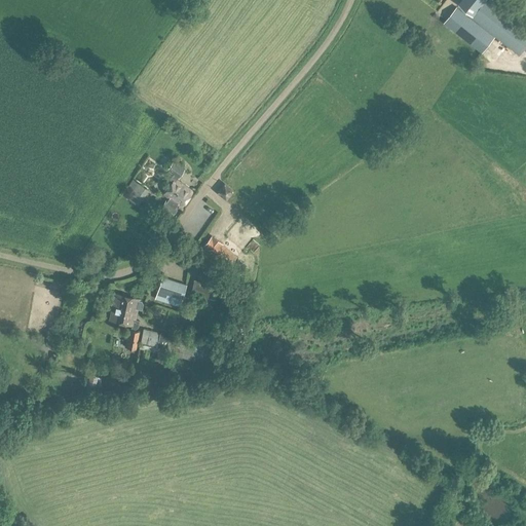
[(462,0),(459,3),(475,15),(486,0),(462,0)]
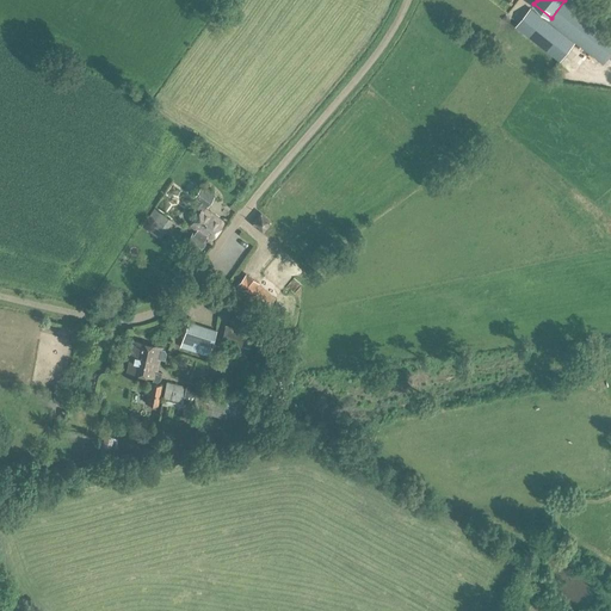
[(572,0),(565,0),(551,18),(548,22),(575,43),(604,65),(610,54),(610,30),(576,4),(572,0)]
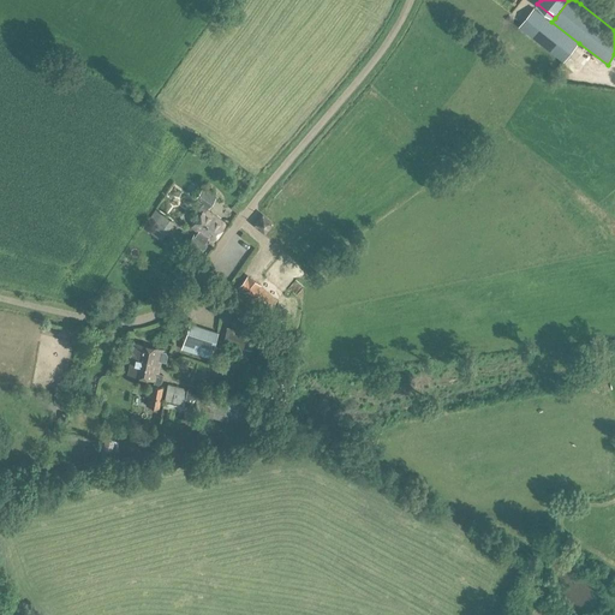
[(589,0),(596,12),(603,9),(597,0),(589,0)]
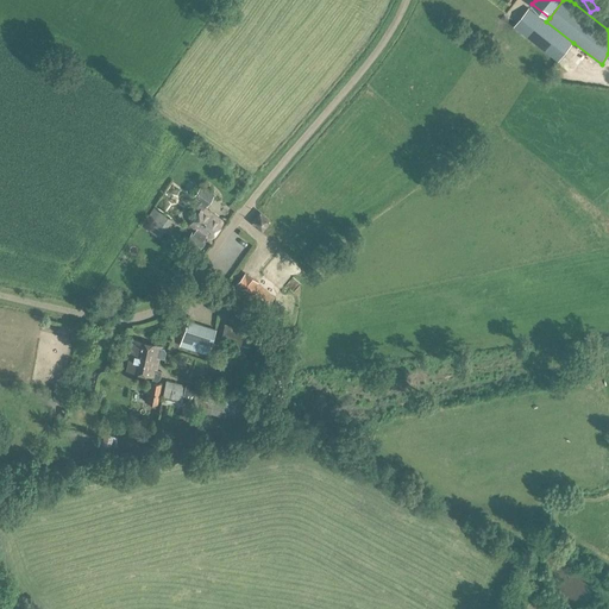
[(529,7),(514,26),(558,62),(573,43),(546,22),(529,7)]
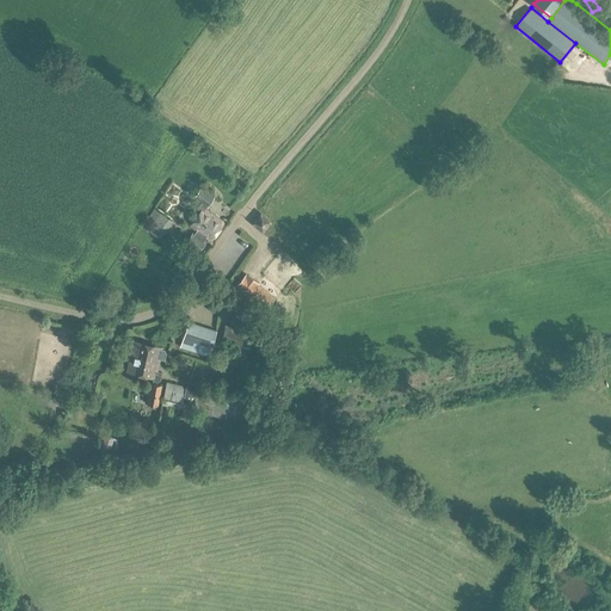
[(201,213),(192,227),(197,230),(187,245),(199,253),(210,239),(213,240),(226,221),(205,207),(207,205),(208,207),(215,196),(201,186),(193,197),(202,203),(197,209),(201,213)]
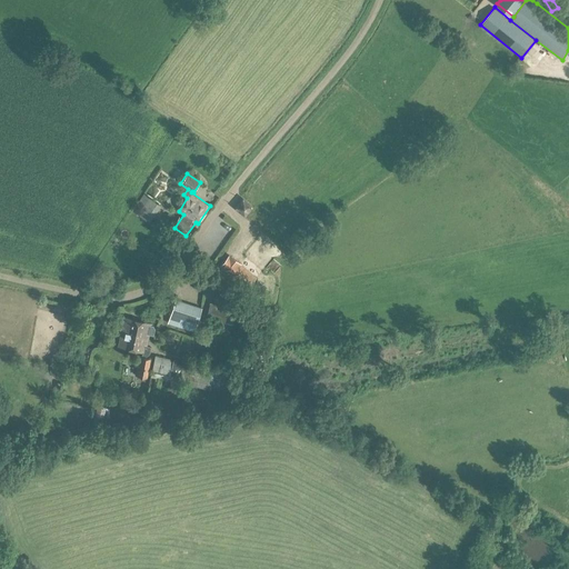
[(149,198),(145,195),(139,202),(143,205),(149,198)]
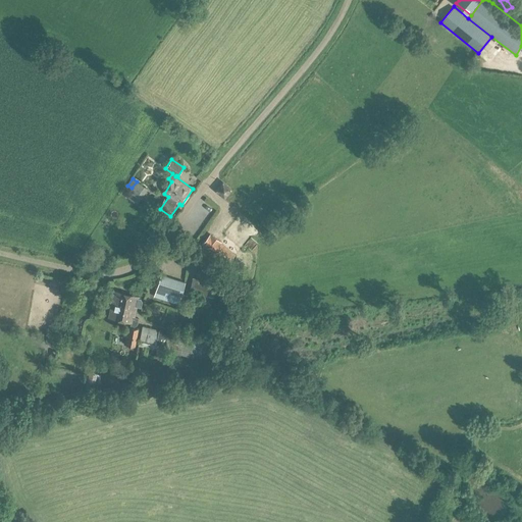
[(211,235),(202,245),(226,265),(236,255),(211,235)]
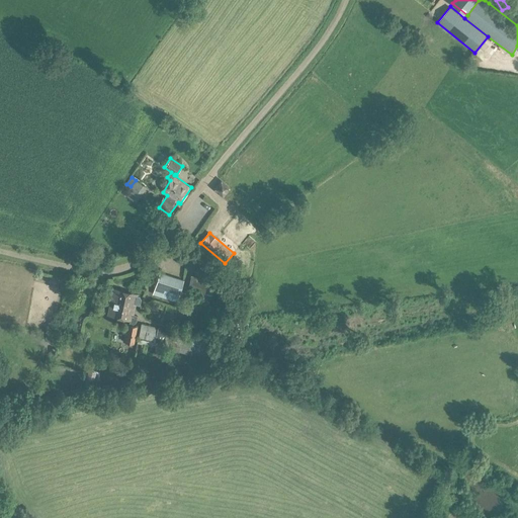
[(177,301),(184,280),(161,273),(154,294),(177,301)]
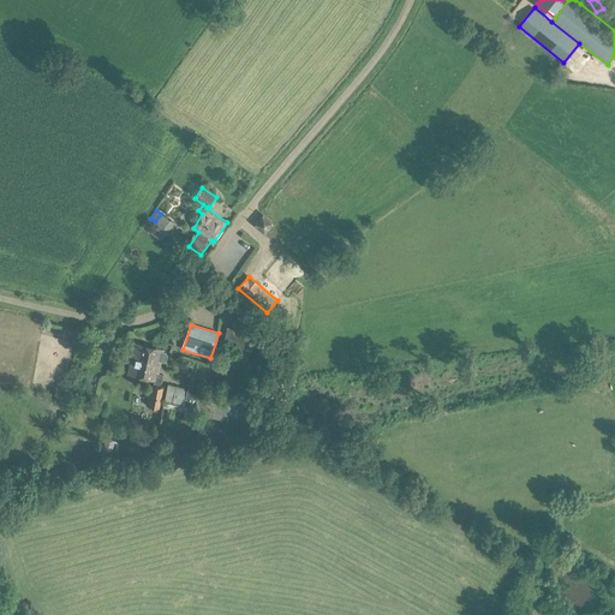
[(166,353),(163,352),(163,350),(135,345),(131,359),(150,363),(149,365),(160,368),(161,362),(166,362),(167,354),(166,353)]
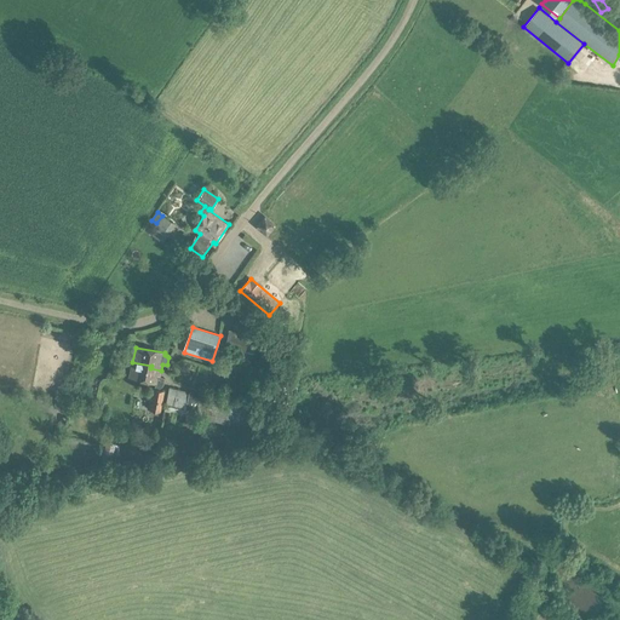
[(151,366),(132,362),(130,378),(156,384),(164,385),(165,377),(160,375),(161,371),(150,368),(151,366)]
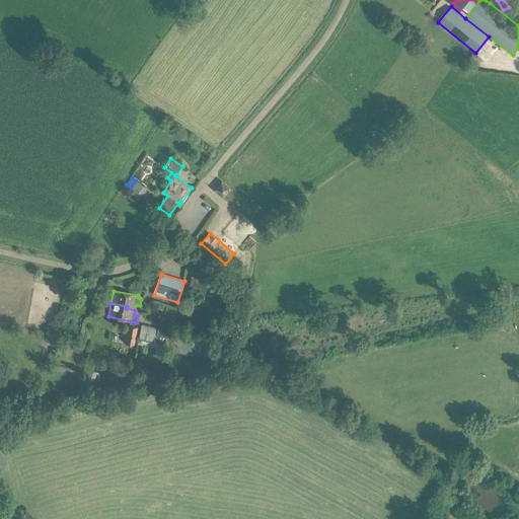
[(137,326),(126,324),(123,342),(134,344),(137,326)]
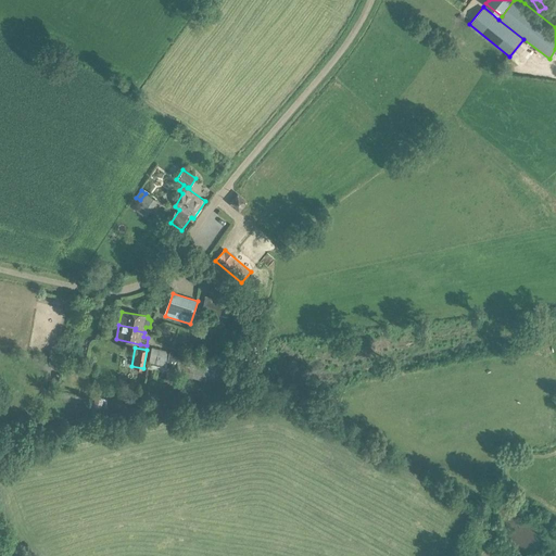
[(232,366),(152,348),(148,368),(166,373),(165,380),(177,383),(178,375),(228,387),(232,366)]
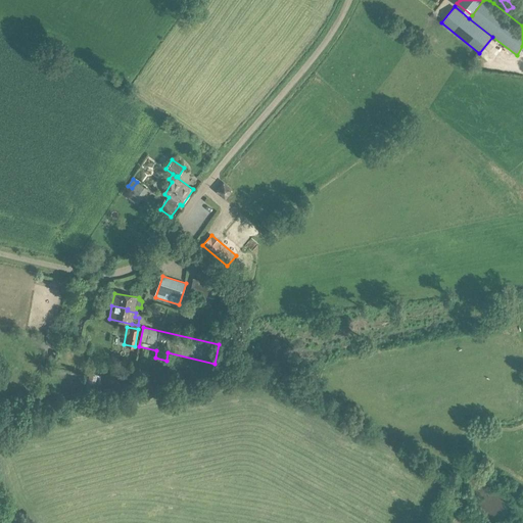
[(56,336),(50,335),(47,335),(46,342),(55,343),(56,336)]
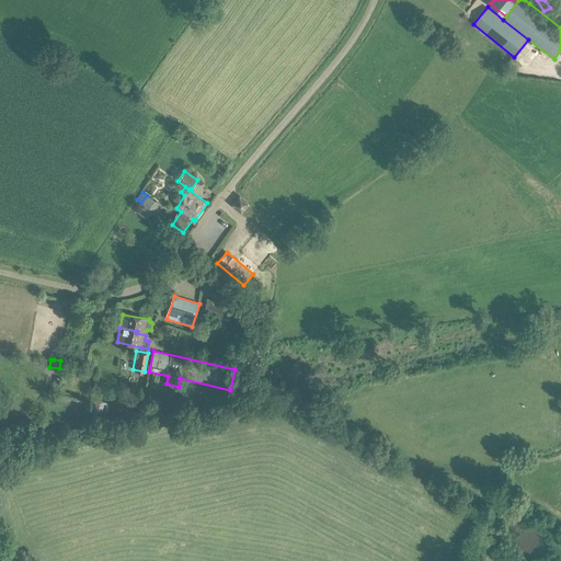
[(67,366),(77,376),(83,369),(75,359),(67,366)]
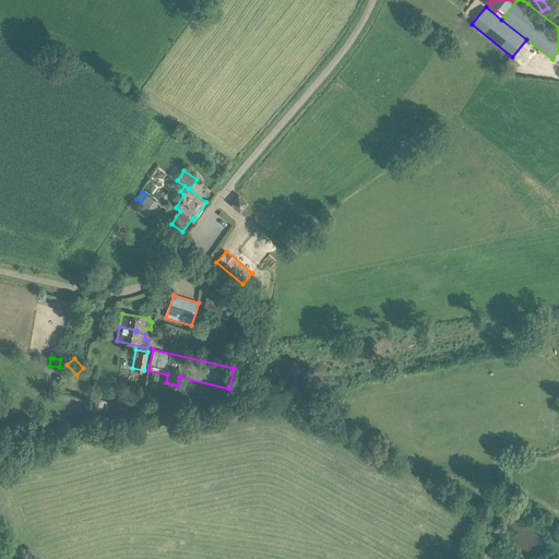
[(104,406),(105,399),(93,397),(93,406),(104,406)]
